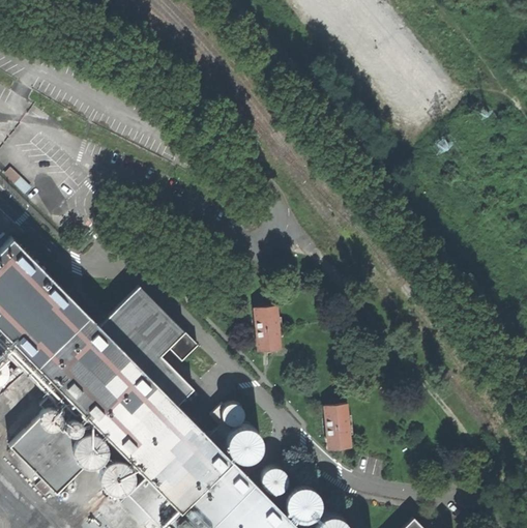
[(117,205),(112,199),(106,204),(109,207),(104,211),(105,214),(108,218),(112,218),(116,215),(118,216),(123,211),(117,205)]
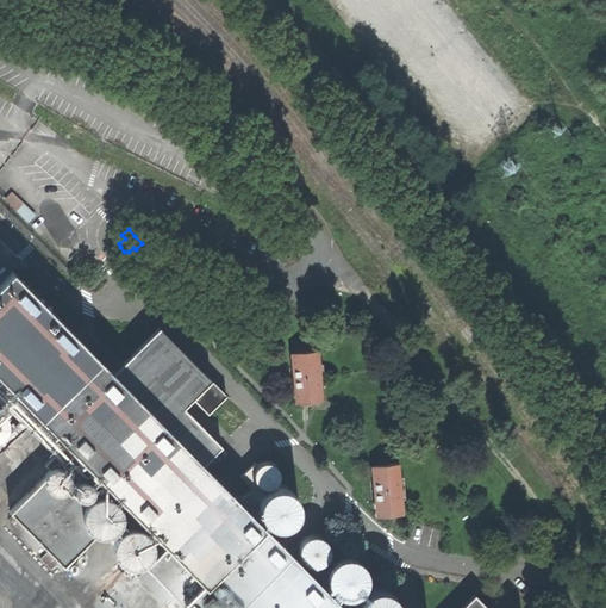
[(486,607),(476,597),(466,607),(342,607),(303,566),(205,467),(224,450),(185,410),(195,401),(210,416),(229,398),(161,329),(114,376),(16,273),(0,287),(0,378),(68,447),(58,456),(47,467),(51,472),(47,477),(45,481),(11,514),(74,579),(92,562),(82,553),(107,529),(123,545),(123,551),(124,556),(127,559),(132,562),(133,562),(138,559),(148,570),(138,579),(167,607),(486,607)]
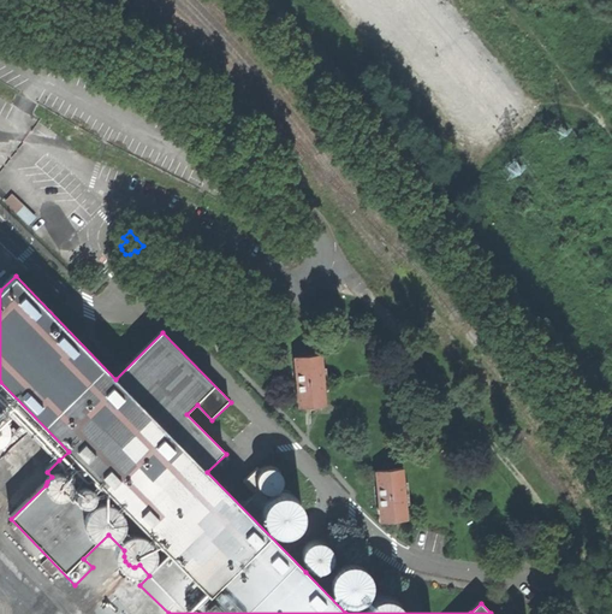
[(302,407),(327,406),(321,353),(309,354),(297,355),(302,407)]
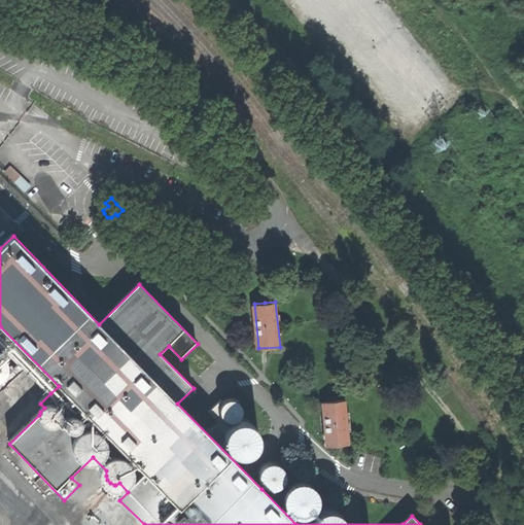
[(32,392),(33,389),(34,386),(32,383),(29,382),(26,382),(24,384),(23,387),(23,390),(26,392),(29,393),(32,392)]
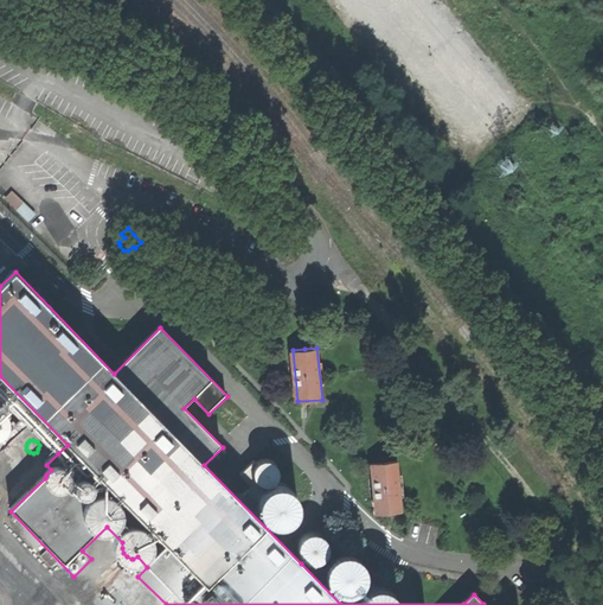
[(39,462),(42,463),(45,463),(47,462),(49,458),(47,454),(45,452),(43,452),(39,452),(38,456),(37,458),(39,462)]
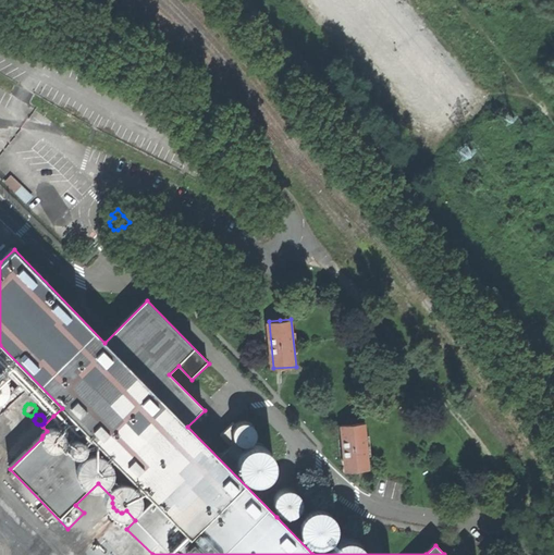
[(346,472),(369,470),(365,423),(354,426),(342,427),(346,472)]
